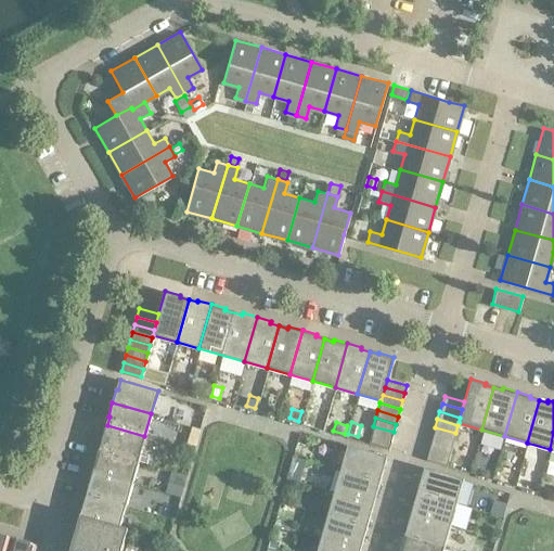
[(144,436),(107,425),(105,435),(103,434),(99,448),(139,459),(144,436)]
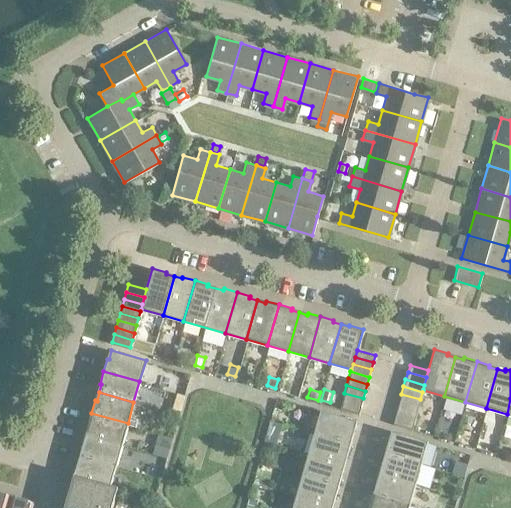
[(363,398),(344,393),(342,400),(361,405),(363,398)]
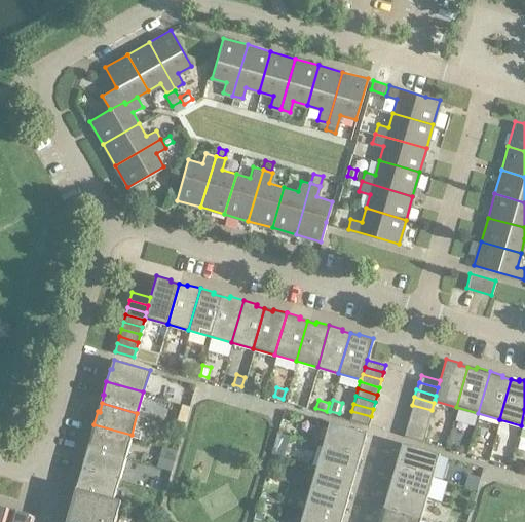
[(432,410),(412,405),(410,412),(429,417),(432,410)]
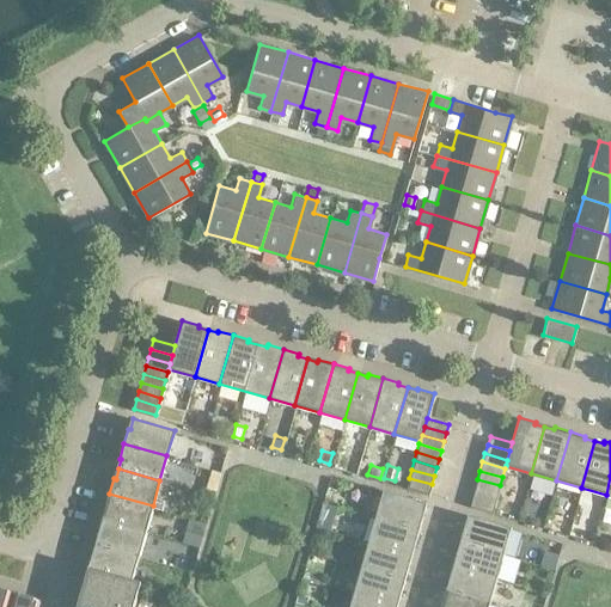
[(432,484),(409,478),(407,486),(429,494),(432,484)]
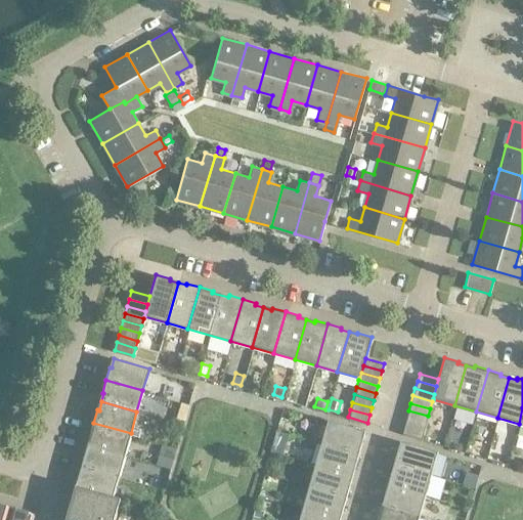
[(428,416),(408,410),(406,418),(426,423),(428,416)]
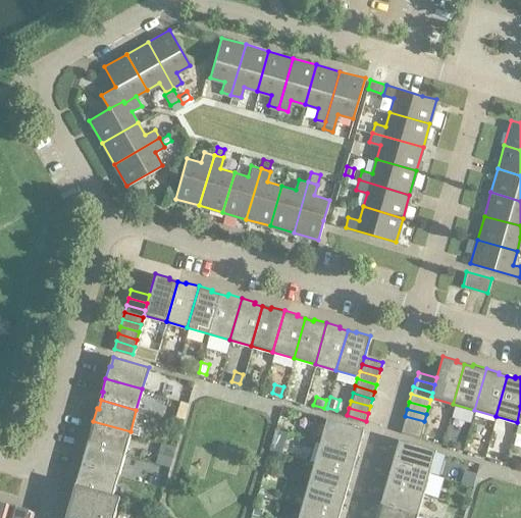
[(424,421),(405,416),(403,423),(422,428),(424,421)]
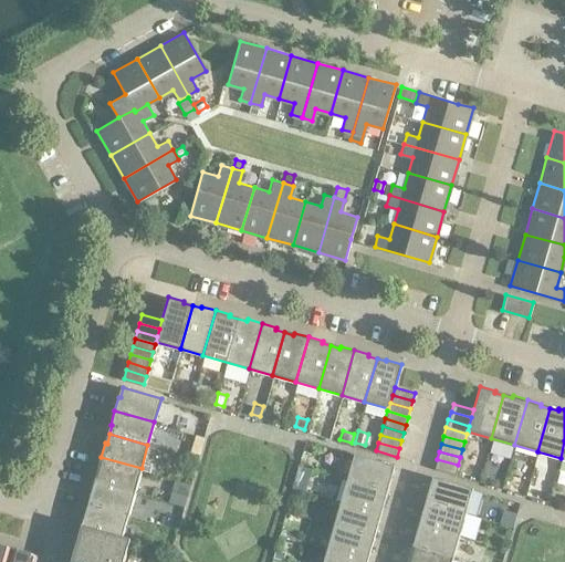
[(391,465),(354,454),(347,477),(387,489),(391,475),(389,475),(391,465)]
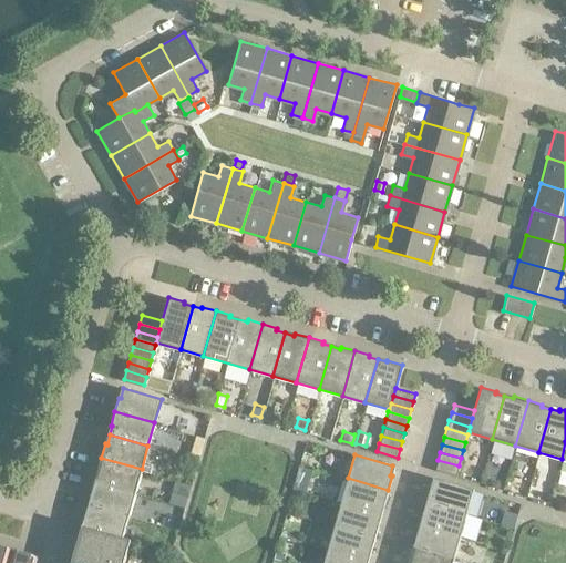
[(142,469),(101,458),(98,471),(100,472),(96,481),(135,492),(142,469)]
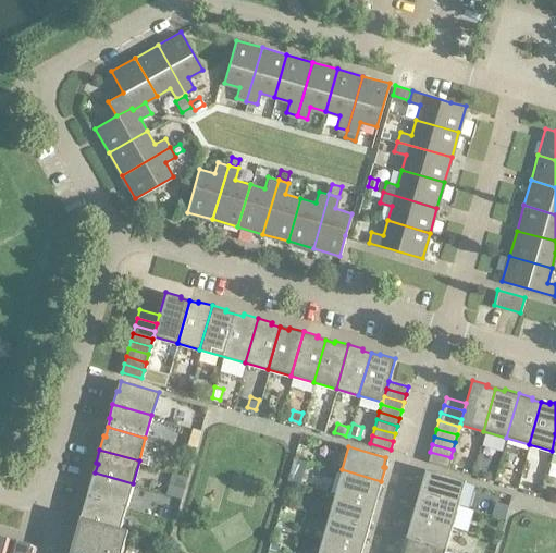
[(451,457),(430,452),(428,459),(448,466),(451,457)]
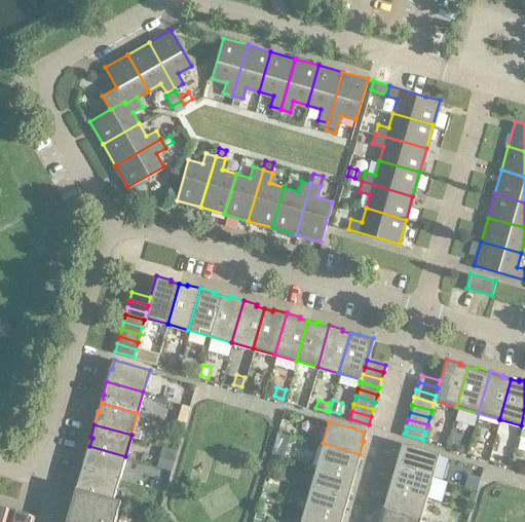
[(360,454),(323,443),(316,464),(351,475),(354,467),(357,467),(360,454)]
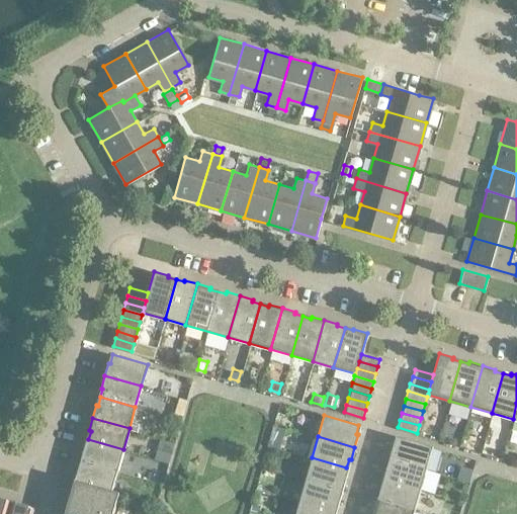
[(432,445),(398,436),(395,445),(393,444),(390,457),(426,467),(432,445)]
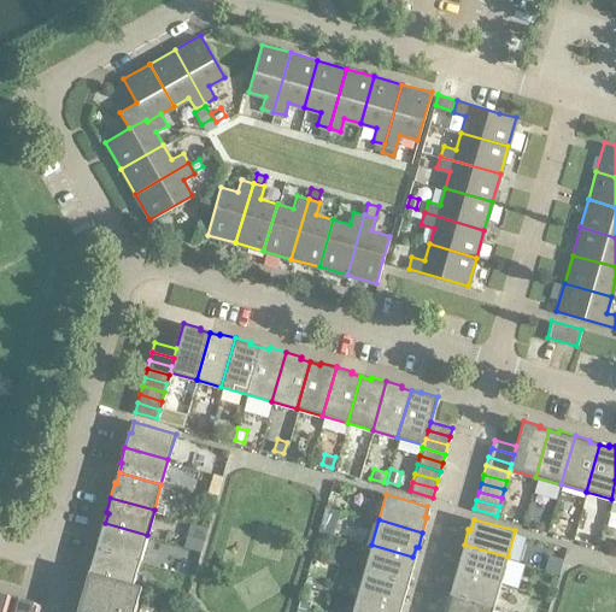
[(147,535),(105,523),(103,533),(100,533),(95,547),(140,559),(147,535)]
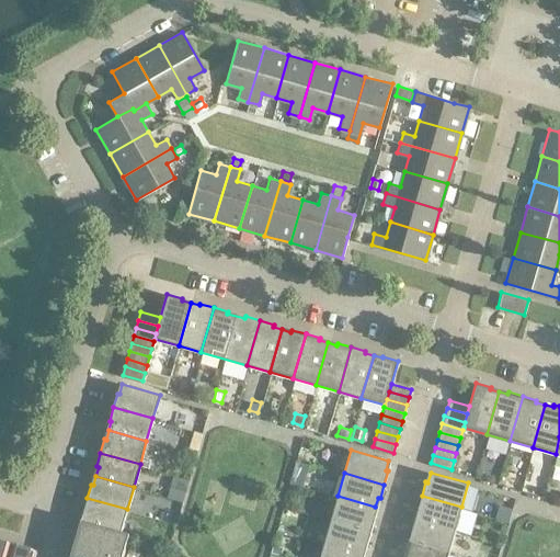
[(292,476),(289,481),(303,485),(304,479),(292,476)]
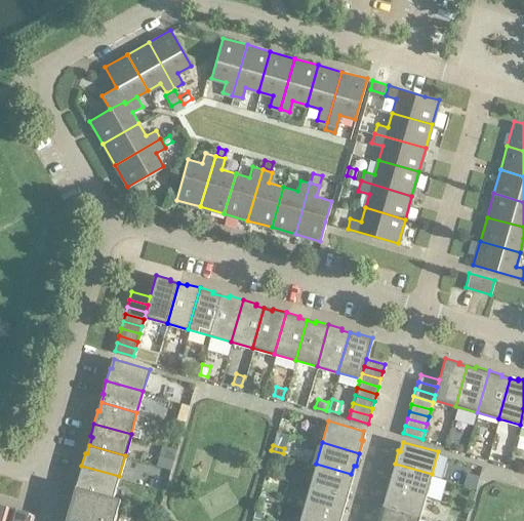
[(351,474),(316,464),(310,485),(347,495),(351,483),(349,482),(351,474)]
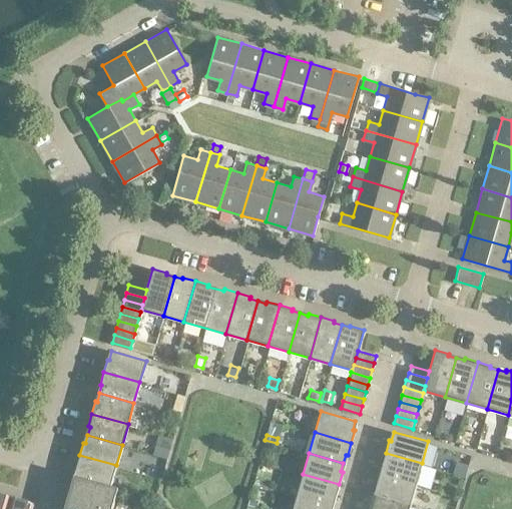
[(422,463),(386,453),(382,465),(384,466),(382,474),(416,484),(422,463)]
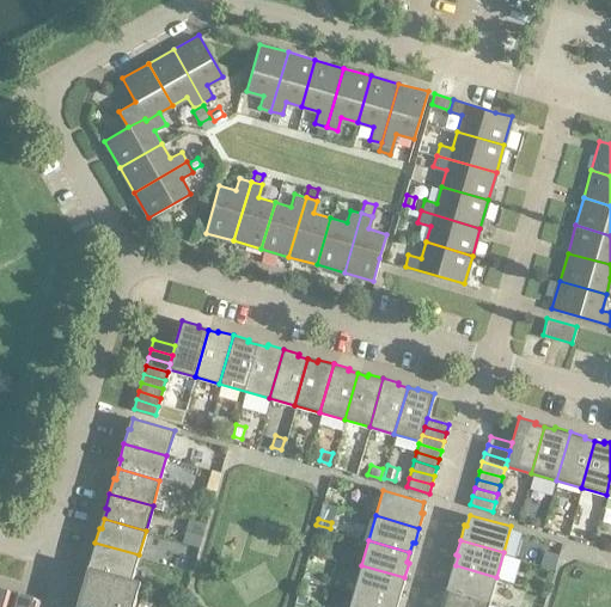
[(139,555),(95,543),(91,558),(93,558),(91,566),(89,566),(75,606),(133,606),(140,582),(132,580),(139,555)]
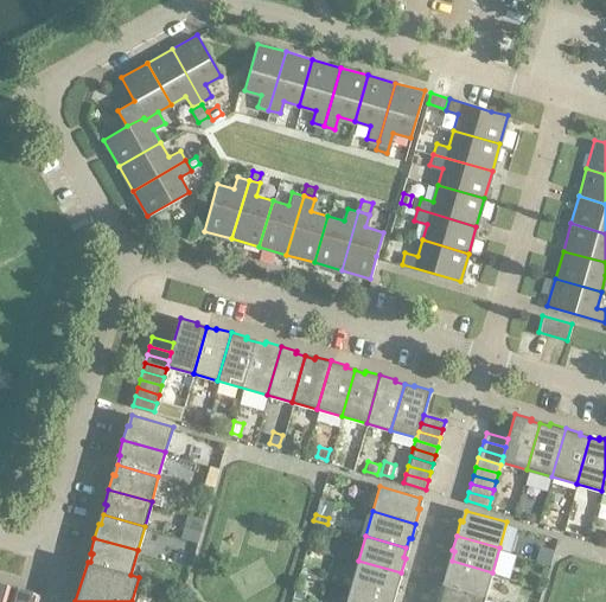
[(538,543),(535,557),(548,561),(553,548),(538,543)]
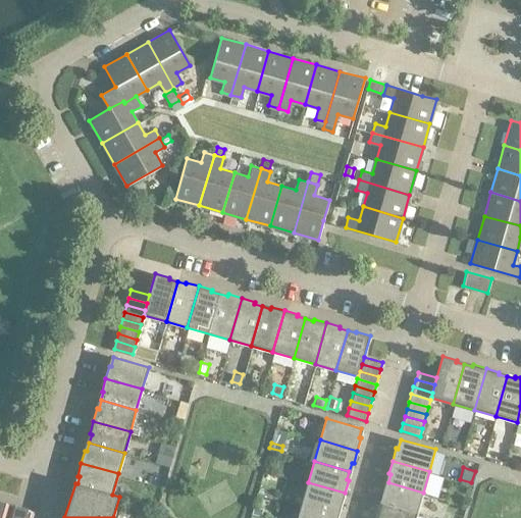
[(345,493),(308,482),(302,504),(336,514),(340,505),(342,506),(345,493)]
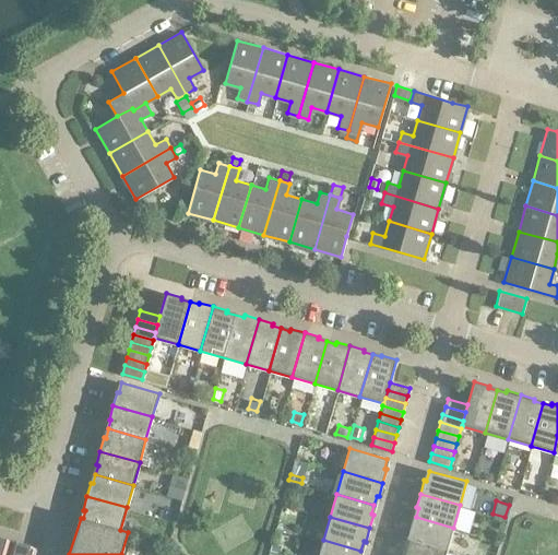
[(453,528),(416,517),(413,526),(411,526),(407,539),(447,551),(453,528)]
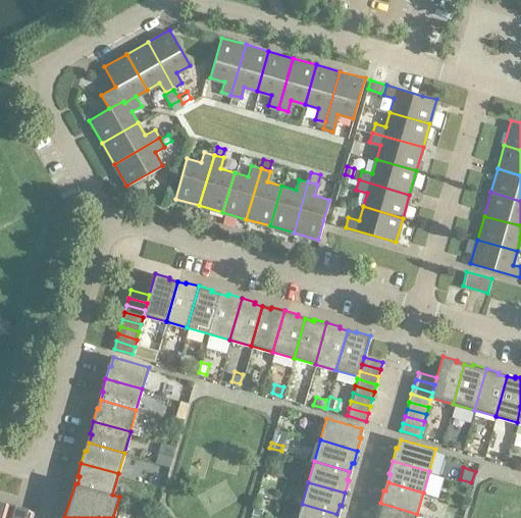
[(159,494),(151,491),(148,503),(156,506),(159,494)]
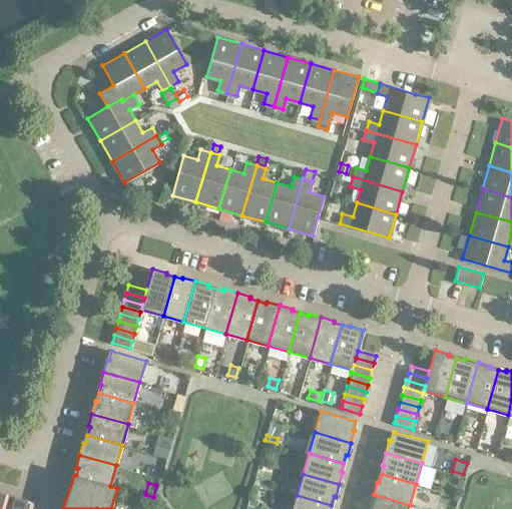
[(7,508),(11,497),(0,493),(0,508),(7,508)]
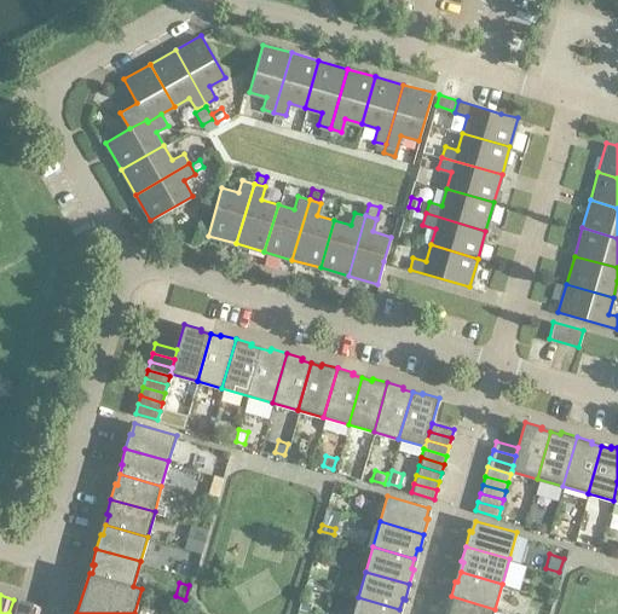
[(492,613),(495,609),(451,596),(446,612),(449,612),(448,613),(492,613)]
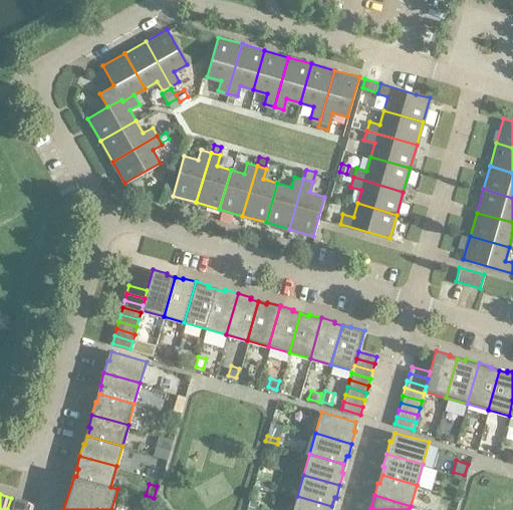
[(330,509),(331,506),(297,496),(292,509),(330,509)]
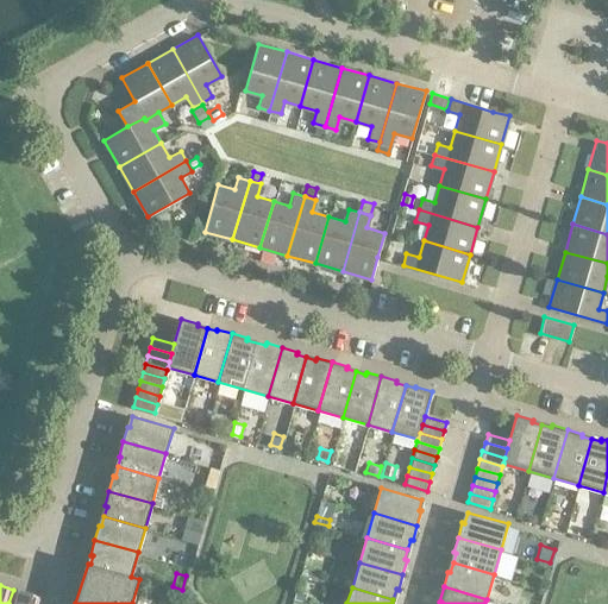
[(296,589),(294,597),(305,599),(306,591),(296,589)]
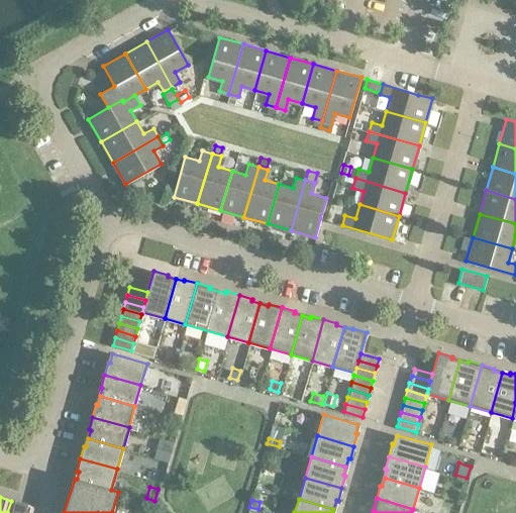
[(31,512),(33,507),(11,501),(7,512),(31,512)]
